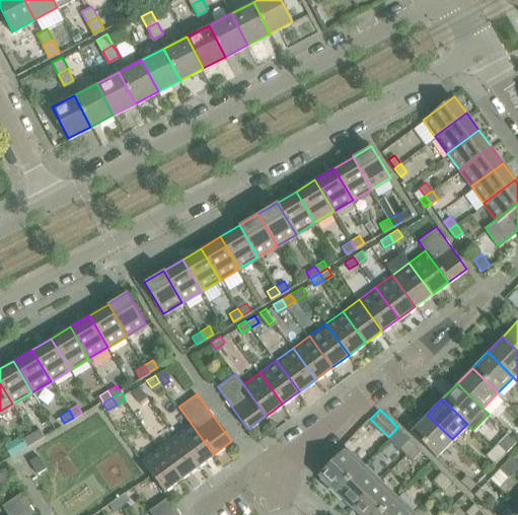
[(411,431),(436,456),(452,439),(427,415),(411,431)]
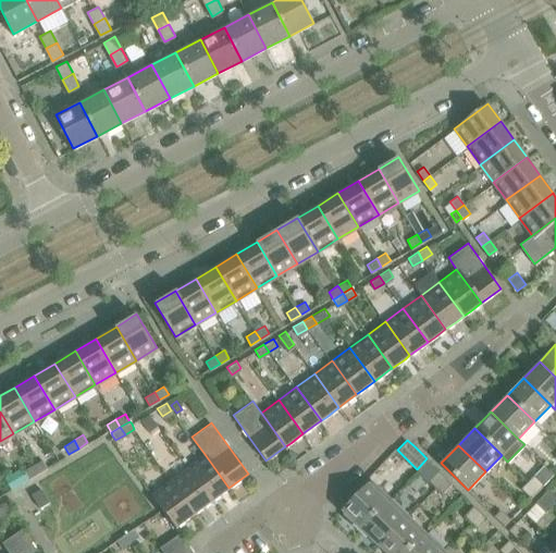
[(205,454),(186,467),(211,501),(229,488),(205,454)]
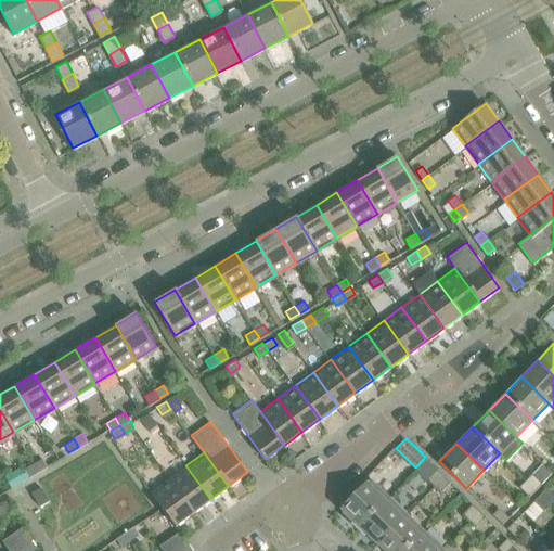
[(33,463),(38,471),(47,465),(42,458),(33,463)]
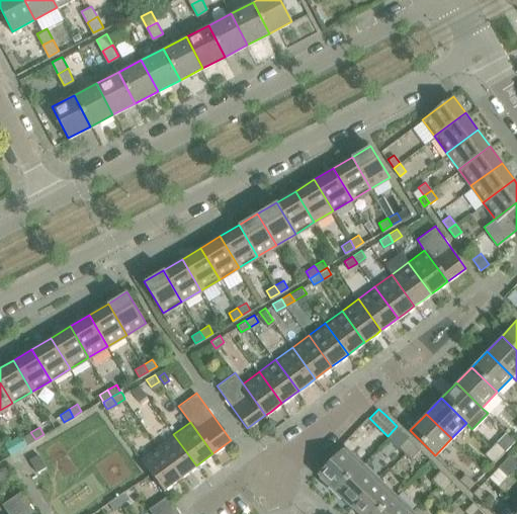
[(35,439),(30,432),(22,437),(26,444),(35,439)]
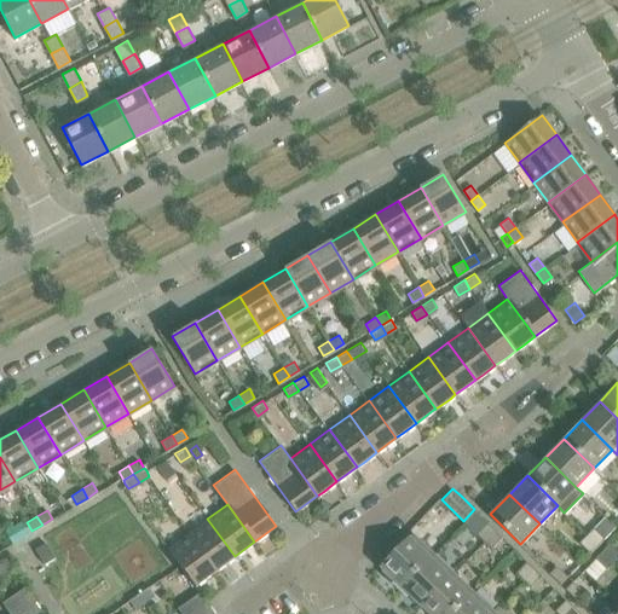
[(207,519),(188,533),(215,571),(235,556),(207,519)]
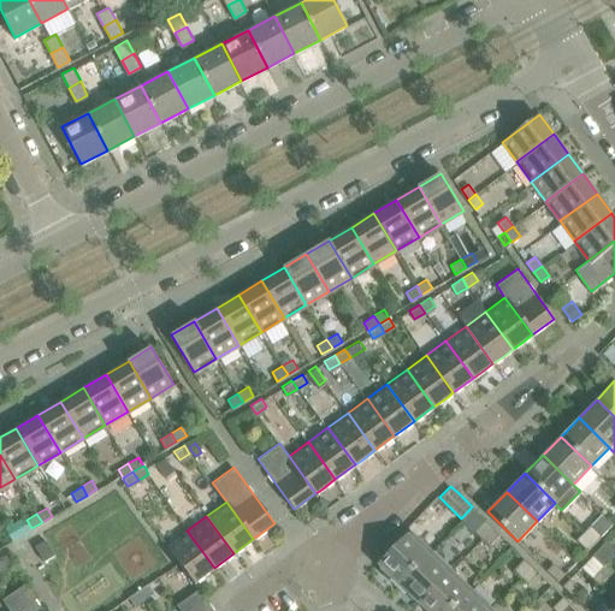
[(480,537),(491,526),(484,518),(474,529),(480,537)]
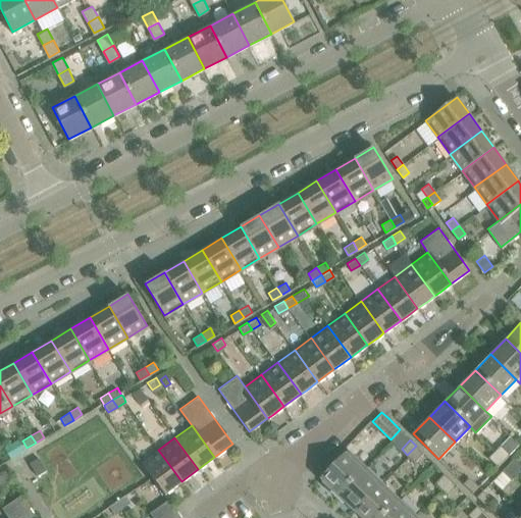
[(493,450),(504,459),(509,453),(500,444),(493,450)]
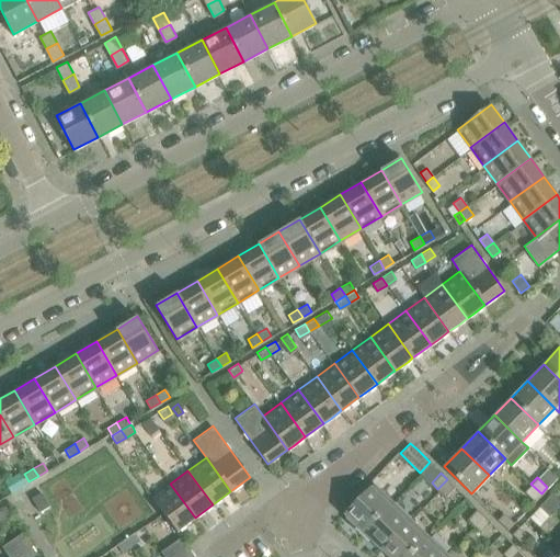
[(447,479),(437,489),(445,496),(455,486),(447,479)]
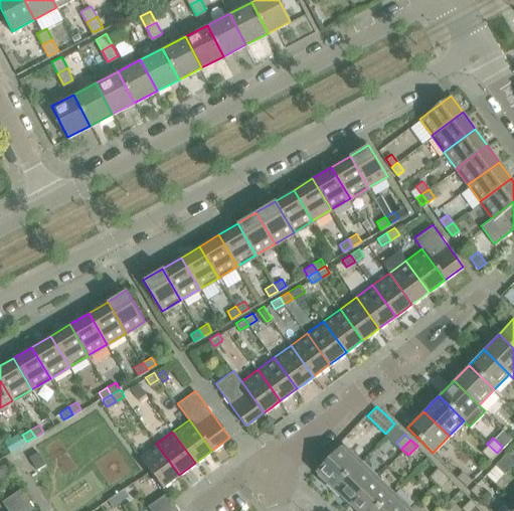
[(333,487),(360,460),(342,443),(316,471),(333,487)]
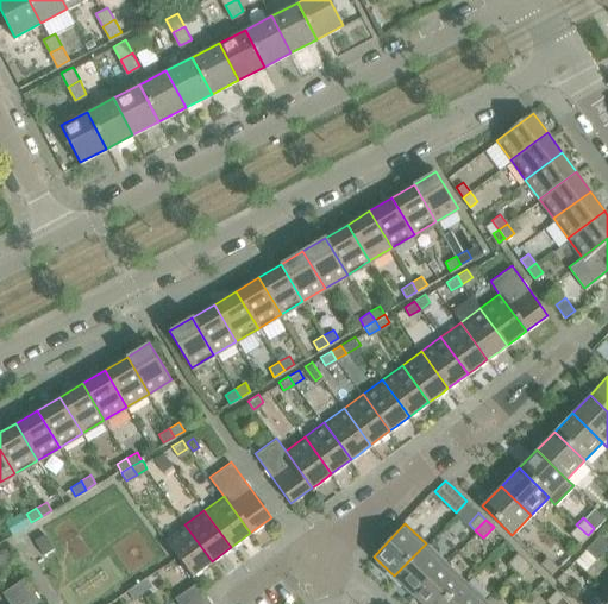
[(164,539),(176,554),(192,576),(212,561),(185,524),(164,539)]
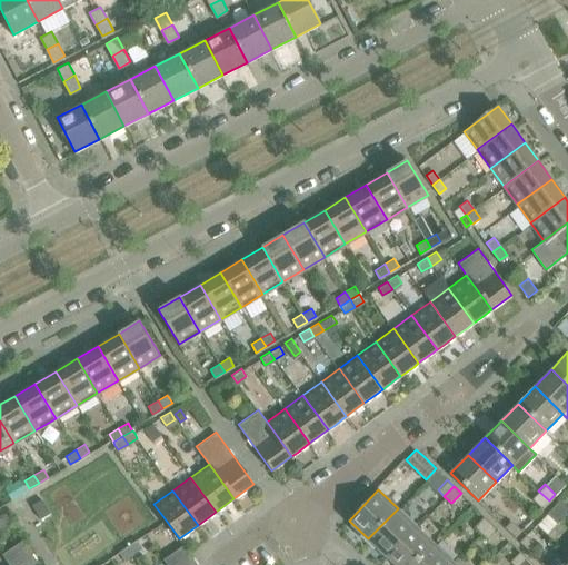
[(549,501),(538,491),(531,498),(541,507),(549,501)]
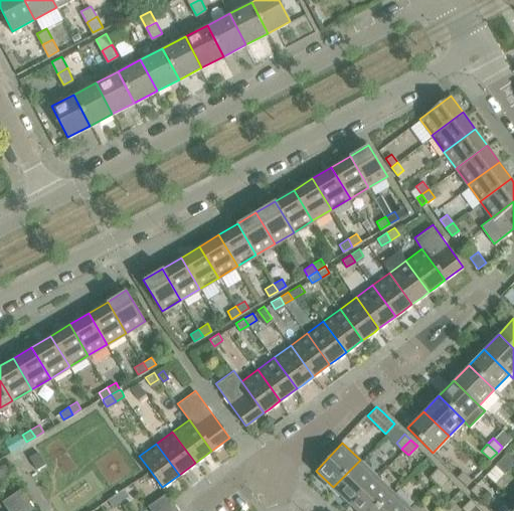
[(38,451),(29,456),(36,468),(45,463),(38,451)]
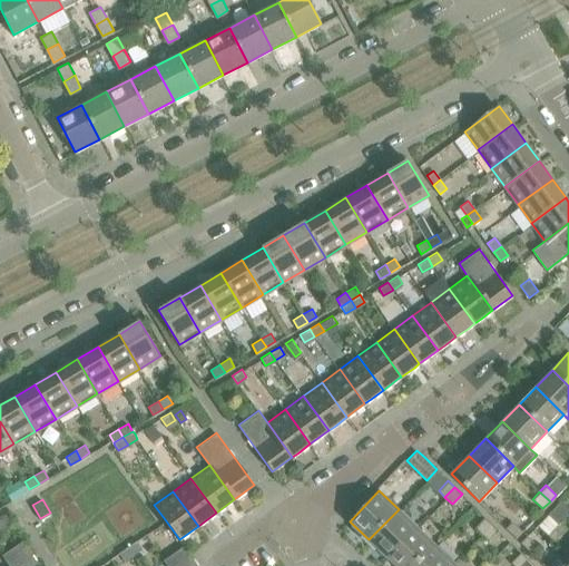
[(555,506),(565,516),(568,510),(568,507),(561,499),(555,506)]
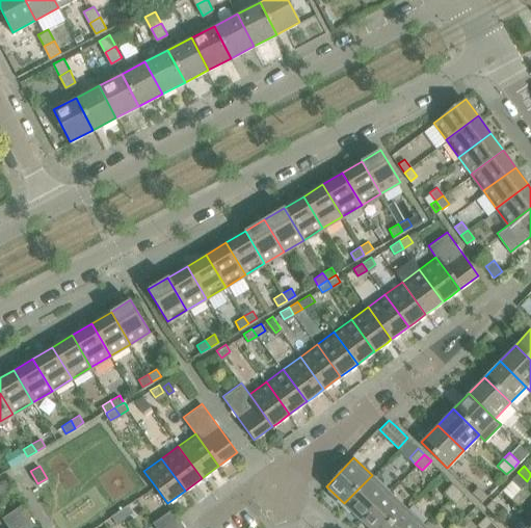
[(527,481),(518,472),(511,479),(521,487),(527,481)]
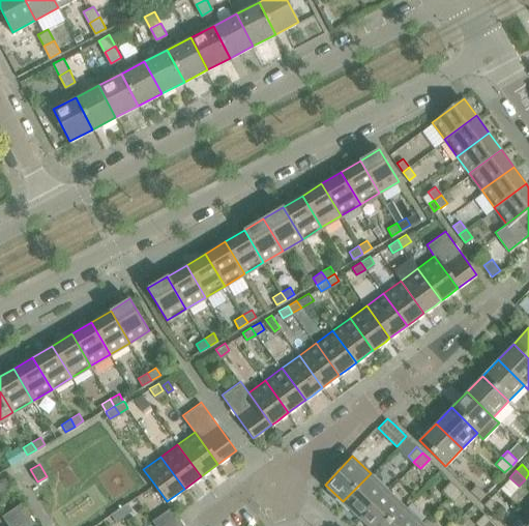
[(343,501),(360,518),(387,489),(371,473),(343,501)]
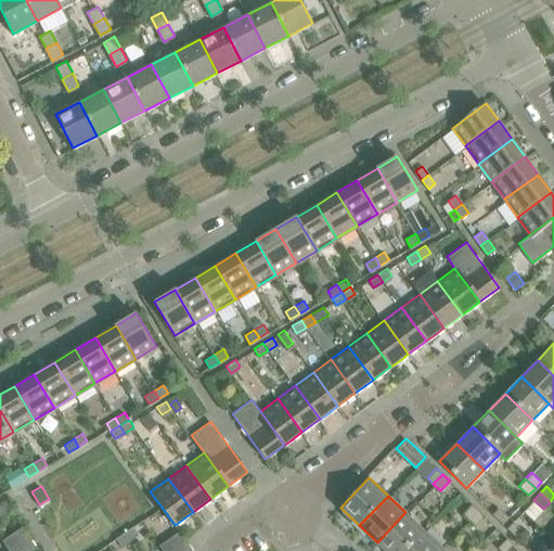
[(9,499),(0,503),(0,516),(14,508),(9,499)]
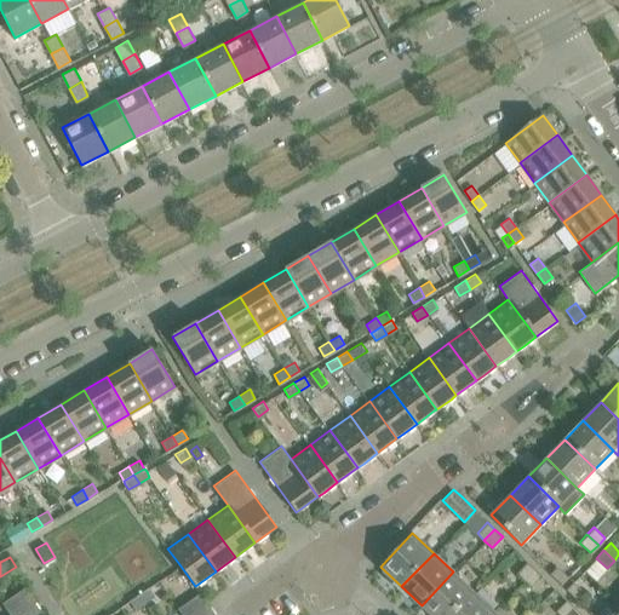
[(534,568),(527,561),(516,572),(523,579),(534,568)]
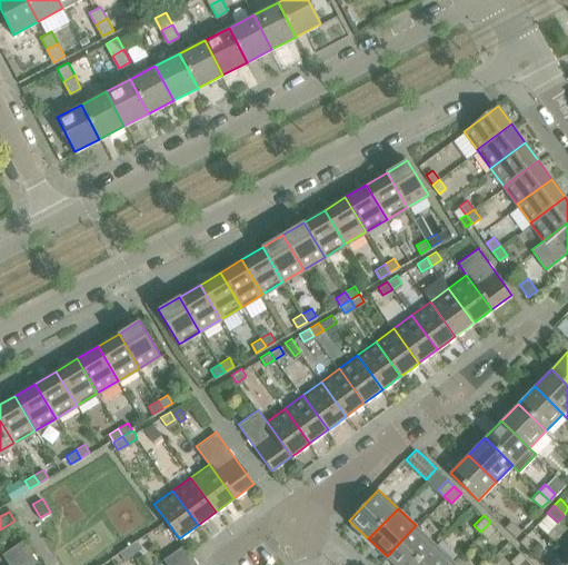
[(511,519),(504,526),(515,536),(521,529),(511,519)]
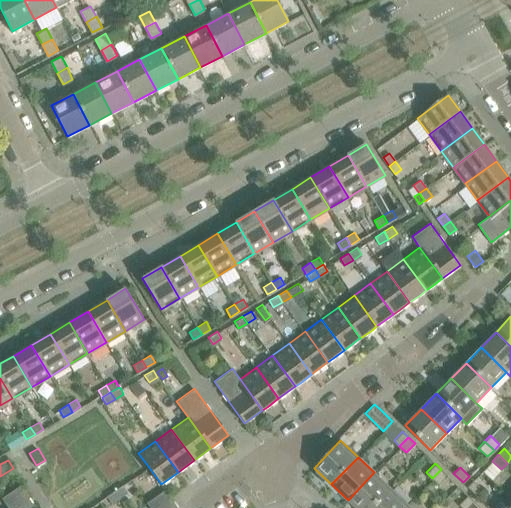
[(447,475),(441,469),(432,478),(438,484),(447,475)]
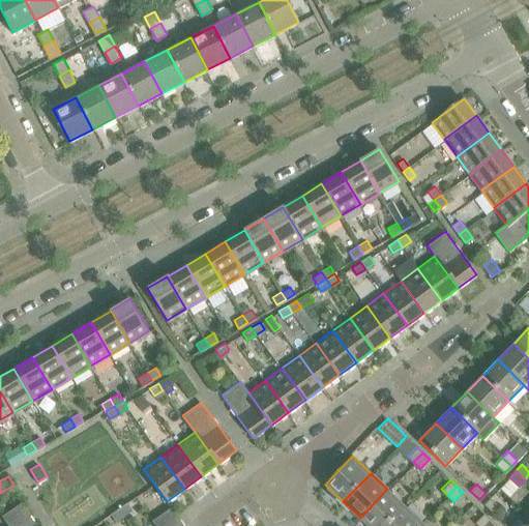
[(368,525),(384,525),(404,505),(387,489),(360,518),(368,525)]
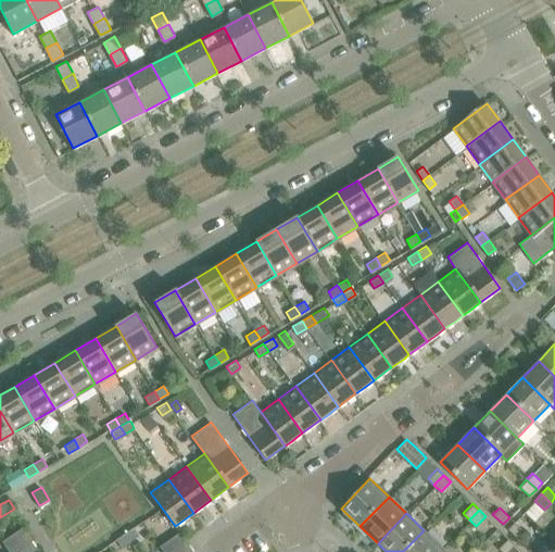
[(507,528),(517,538),(524,531),(514,522),(507,528)]
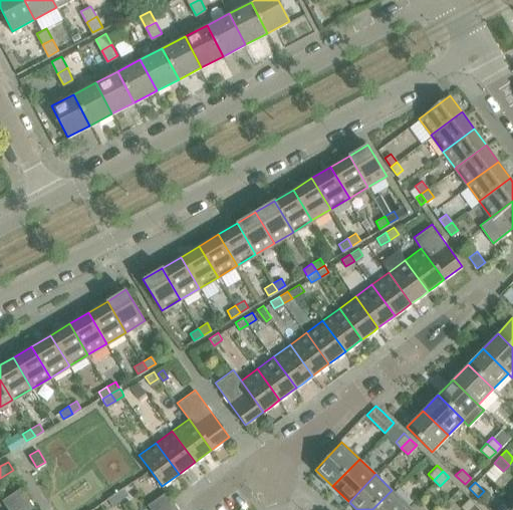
[(114,491),(119,498),(127,493),(123,486),(114,491)]
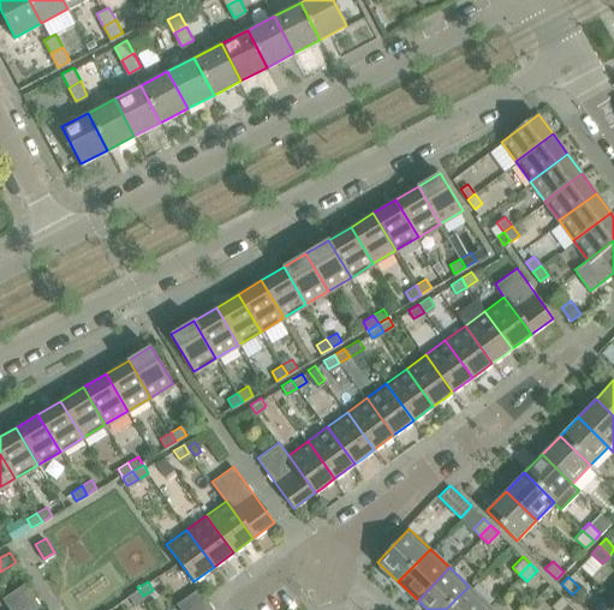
[(42,609),(25,585),(24,582),(4,597),(12,609),(42,609)]
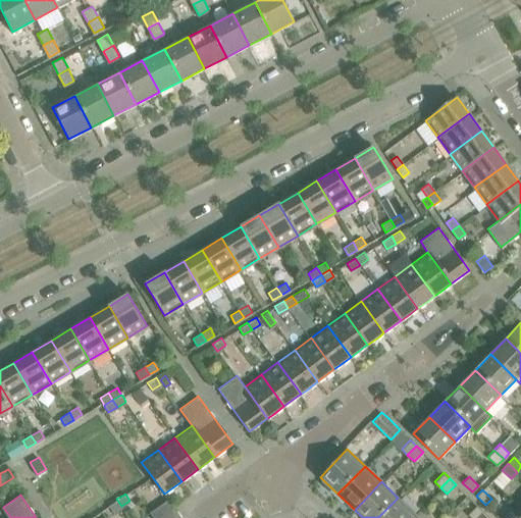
[(398,498),(378,517),(411,517),(415,514),(398,498)]
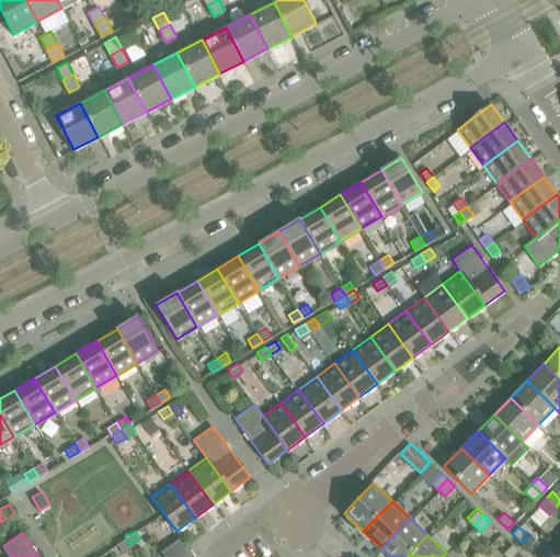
[(130,544),(125,536),(116,543),(122,550),(130,544)]
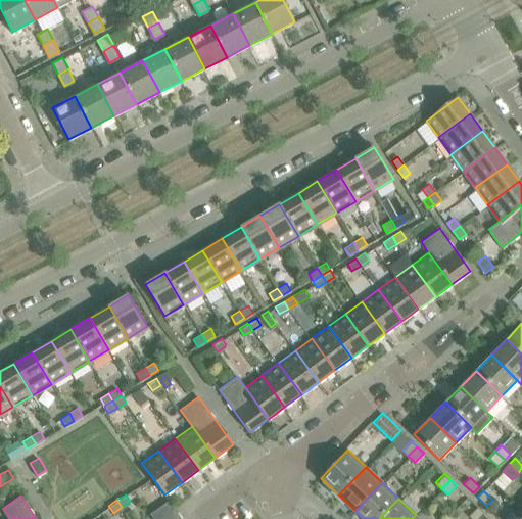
[(182,518),(173,507),(169,500),(151,512),(155,518),(182,518)]
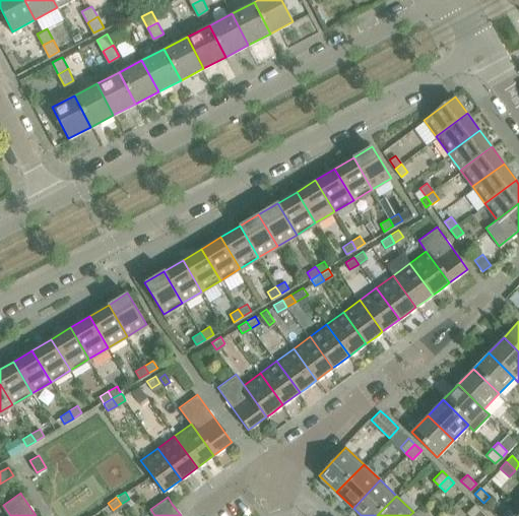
[(469,515),(473,515),(481,509),(474,503),(466,512),(469,515)]
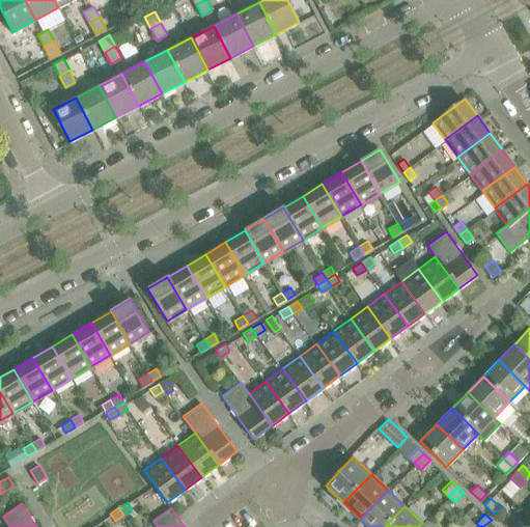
[(10,526),(3,516),(1,517),(8,526),(10,526)]
